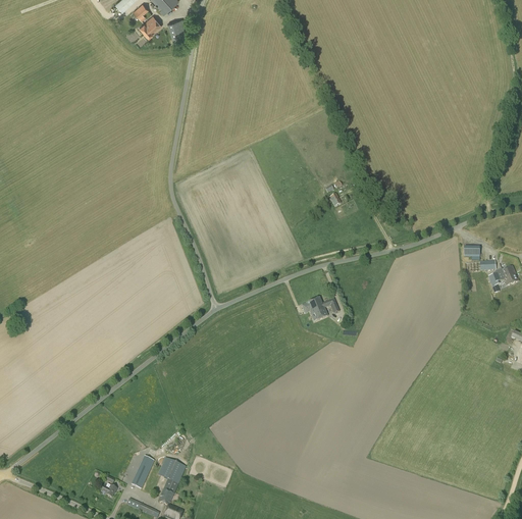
[(122,9),(132,0),(116,0),(115,1),(122,9)]
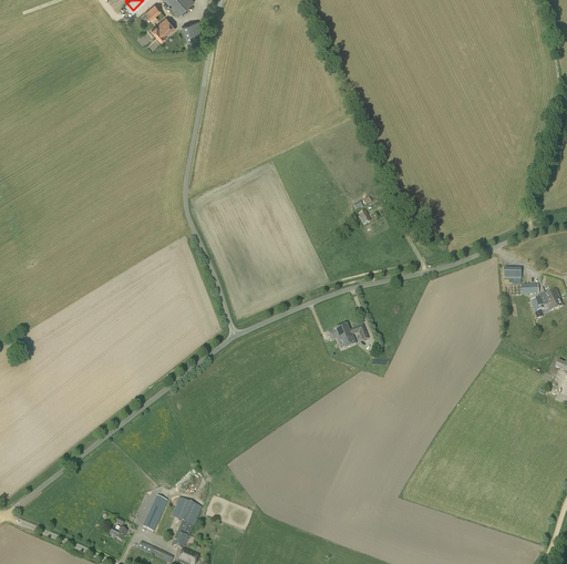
[(177,14),(193,0),(166,0),(174,9),(173,9),(177,14)]
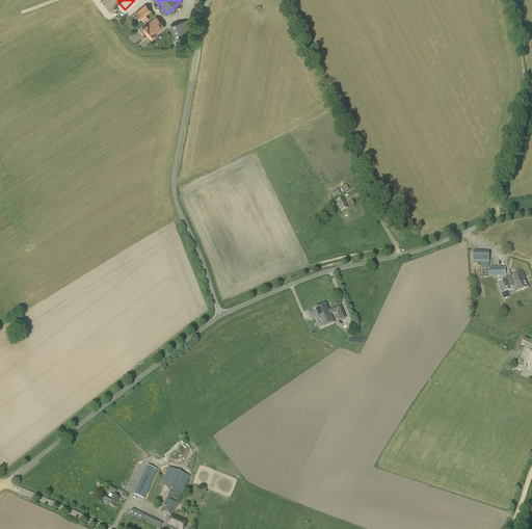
[(141,17),(152,8),(145,1),(136,9),(141,17)]
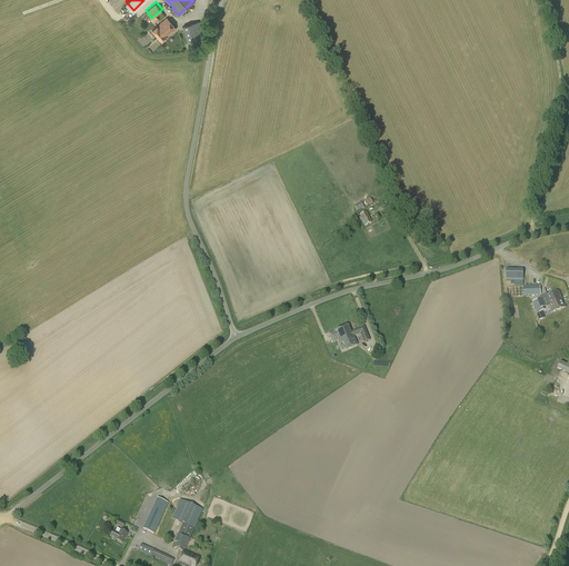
[(158,23),(167,33),(176,26),(167,15),(158,23)]
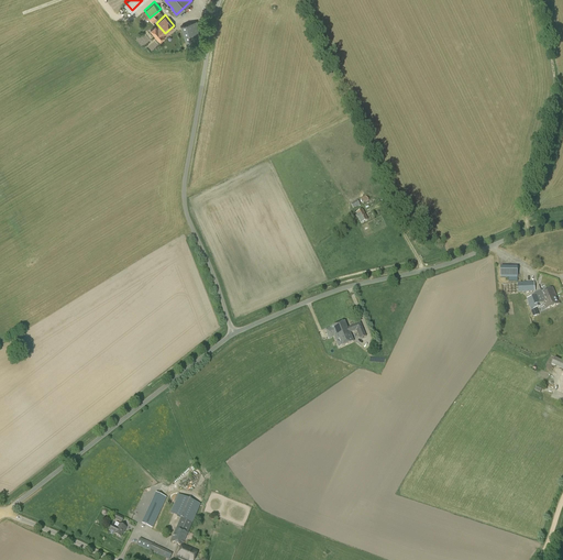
[(188,44),(203,40),(197,19),(181,23),(188,44)]
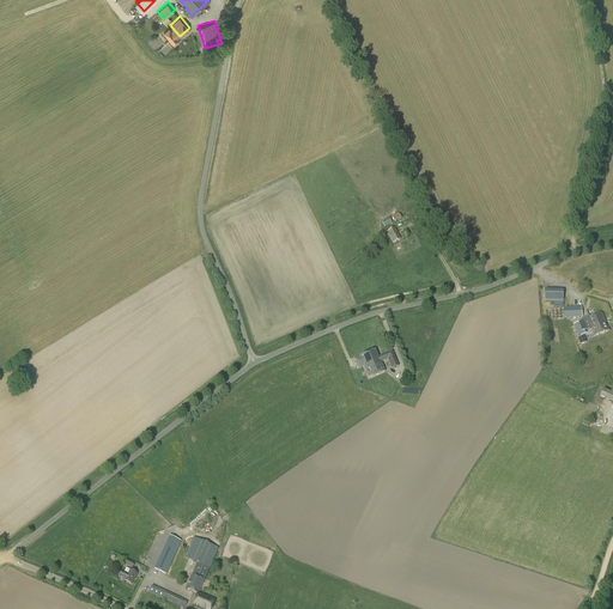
[(180,36),(170,25),(169,25),(164,30),(175,41),(180,37),(180,36)]
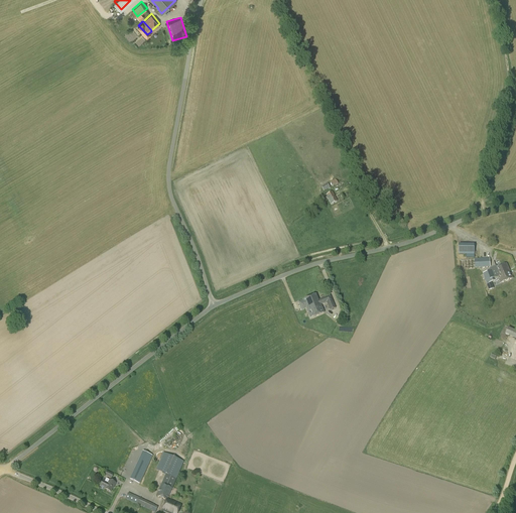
[(332,202),(338,199),(333,189),(327,193),(332,202)]
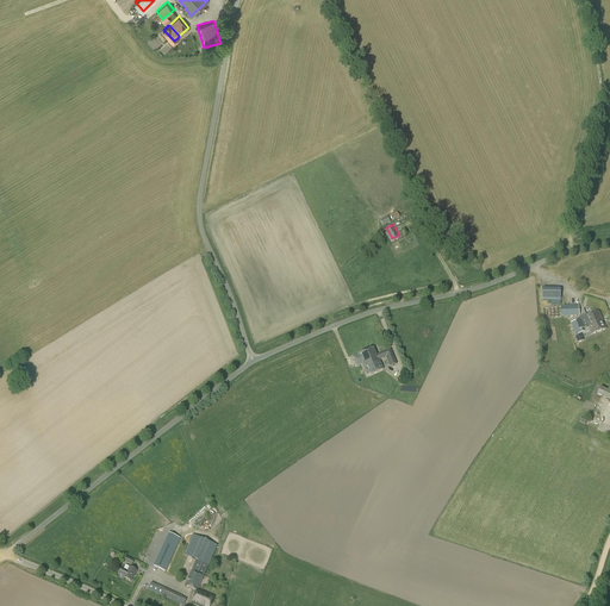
[(560,297),(561,285),(543,285),(542,297),(560,297)]
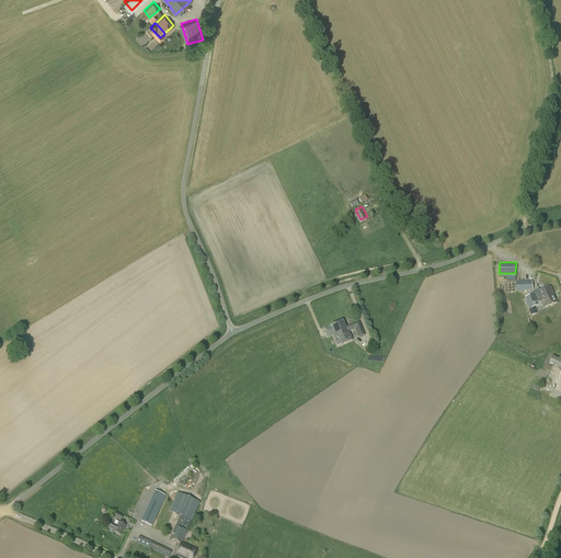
[(501,289),(533,287),(531,277),(516,279),(516,280),(501,281),(501,289)]
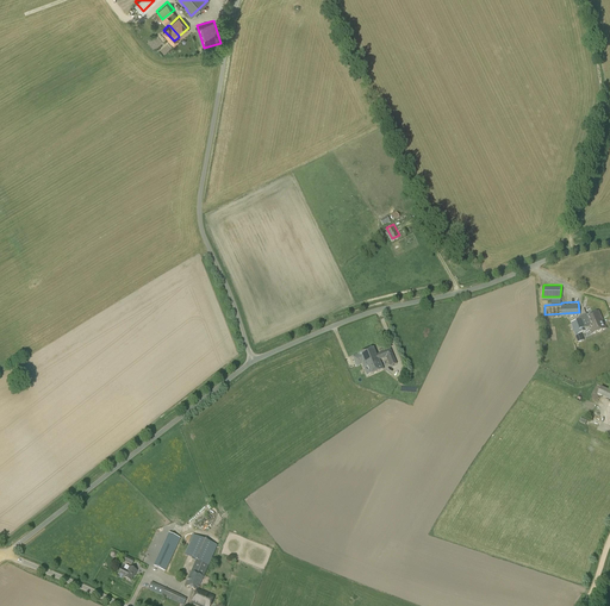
[(607,326),(603,318),(591,323),(587,313),(571,320),(578,339),(584,337),(580,330),(591,326),(592,331),(607,326)]
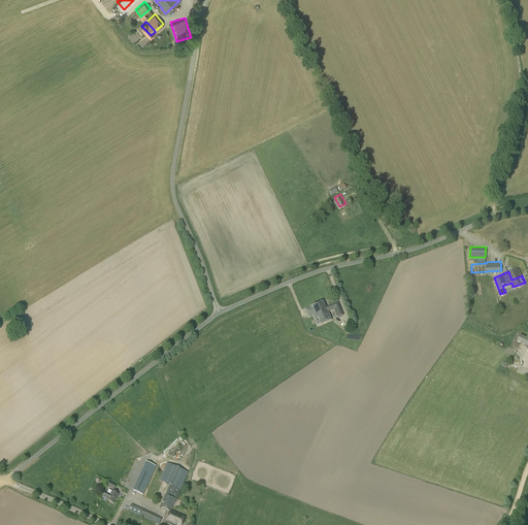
[(327,304),(324,298),(305,306),(309,315),(314,314),(318,323),(332,318),(328,309),(334,306),(337,315),(343,313),(338,299),(327,304)]
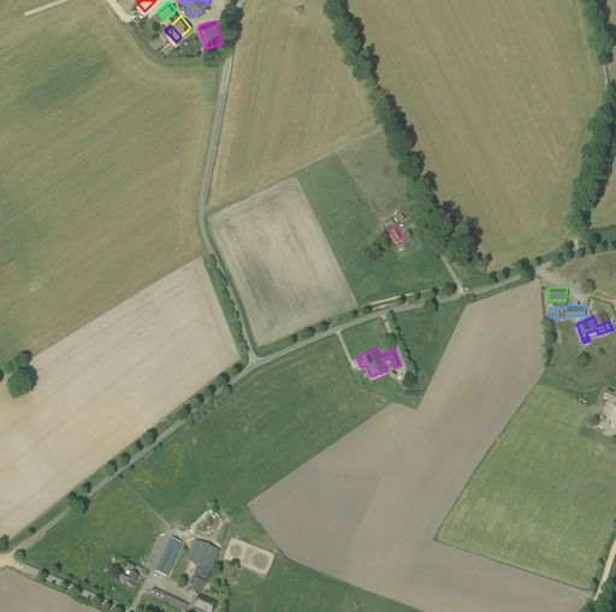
[(615,399),(615,391),(606,387),(603,394),(615,399)]
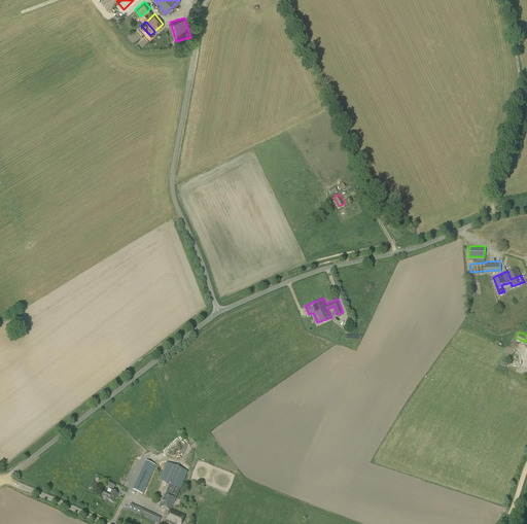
[(145,458),(137,478),(146,482),(155,462),(145,458)]
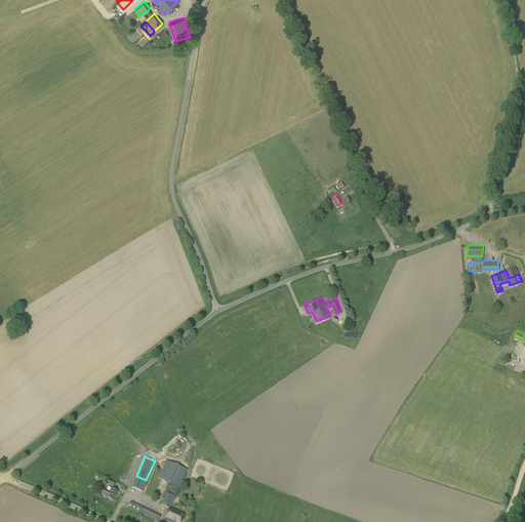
[(171,504),(187,467),(166,457),(158,476),(168,480),(159,502),(168,506),(170,504),(171,504)]
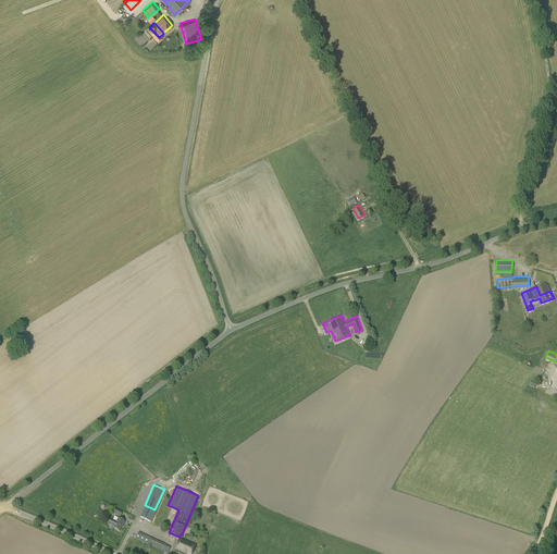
[(119,515),(114,514),(113,517),(111,516),(108,521),(114,525),(120,528),(123,521),(124,521),(125,518),(119,515)]
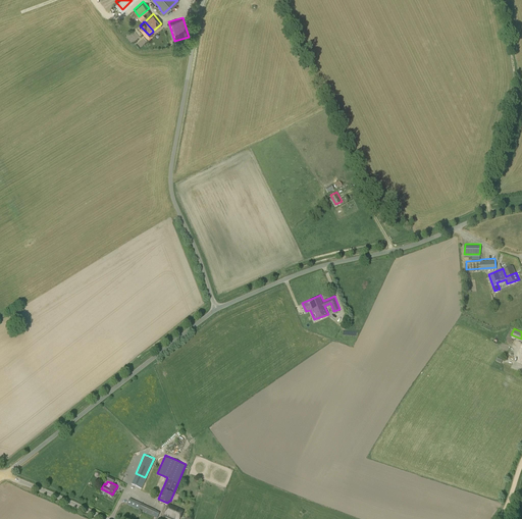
[(154,514),(156,509),(129,497),(126,502),(154,514)]
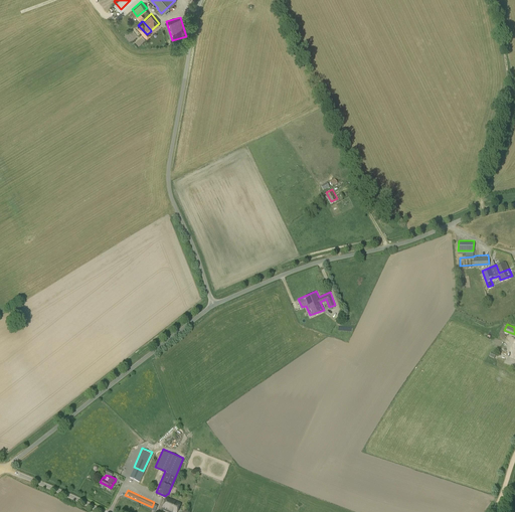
[(174,511),(175,511),(178,508),(179,507),(179,506),(181,501),(167,496),(162,507),(174,511)]
